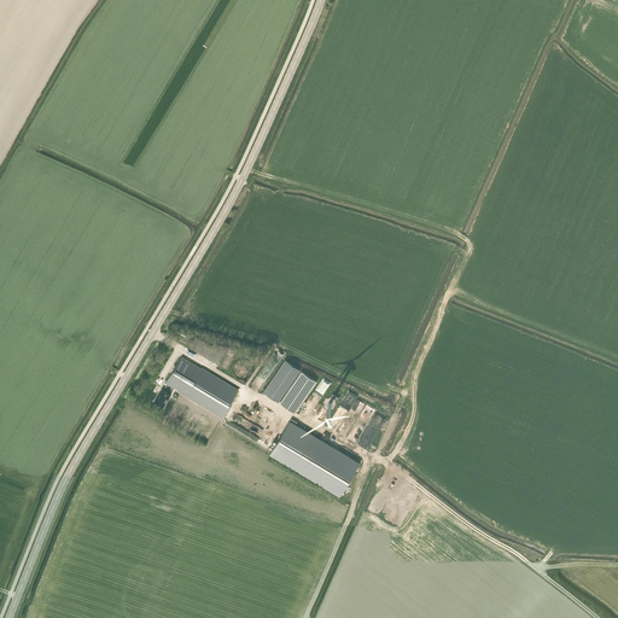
[(163,407),(172,395),(170,394),(174,388),(178,390),(173,397),(176,398),(181,391),(222,417),(238,391),(181,356),(165,383),(167,384),(163,390),(162,389),(155,401),(163,407)]
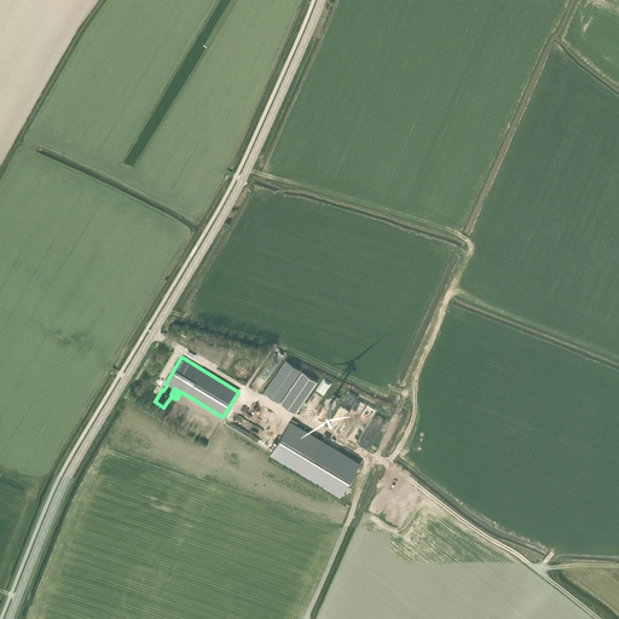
[(253,368),(253,366),(252,365),(252,364),(250,363),(249,362),(248,362),(247,360),(246,360),(244,360),(242,360),(241,360),(239,360),(238,362),(237,362),(236,363),(235,364),(233,365),(233,366),(232,368),(232,370),(232,371),(232,372),(233,374),(233,375),(235,376),(236,377),(237,379),(238,380),(239,380),(241,381),(242,381),(244,381),(246,381),(247,380),(248,380),(249,379),(250,377),(252,376),(252,375),(253,374),(253,372),(254,371),(254,369),(253,368)]
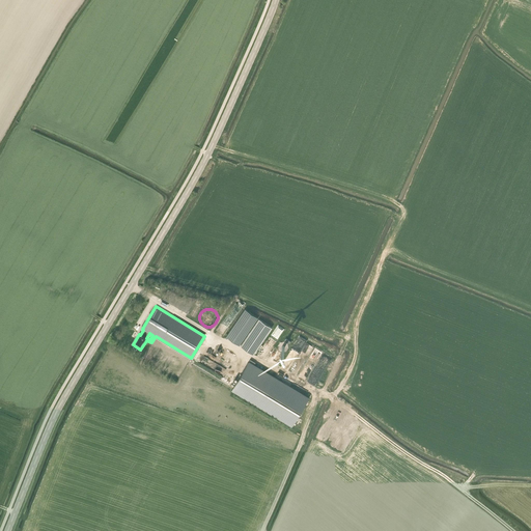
[(226,336),(240,345),(258,318),(245,309),(226,336)]
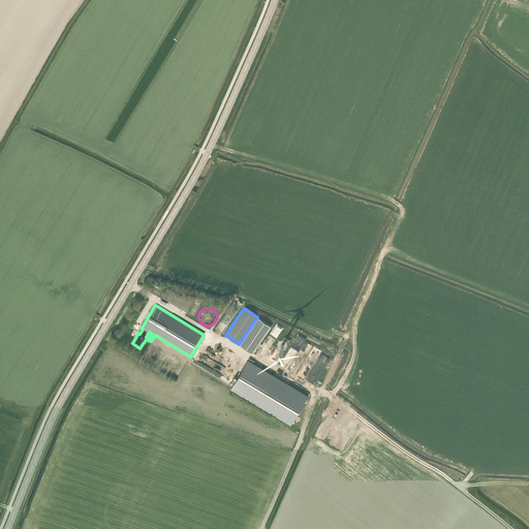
[(258,317),(240,344),(252,353),(271,327),(258,317)]
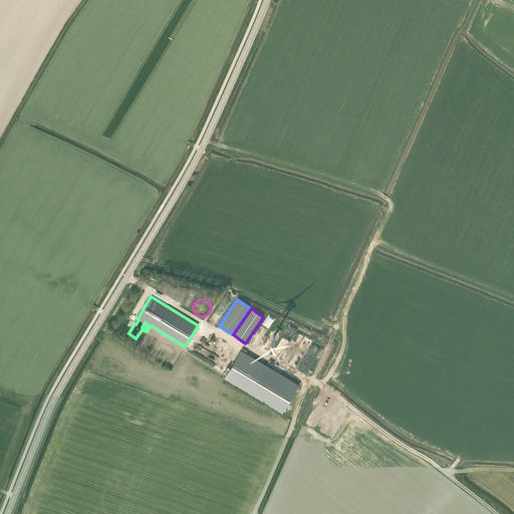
[(298,386),(241,350),(225,376),(283,412),(298,386)]
